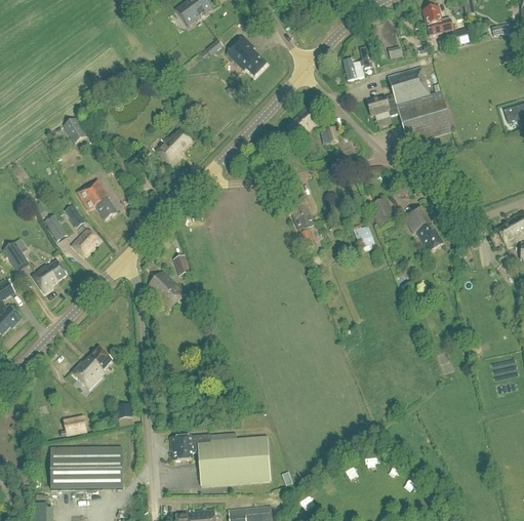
[(212,5),(208,0),(185,0),(175,6),(187,24),(200,14),(199,12),(203,10),(204,11),(212,5)]
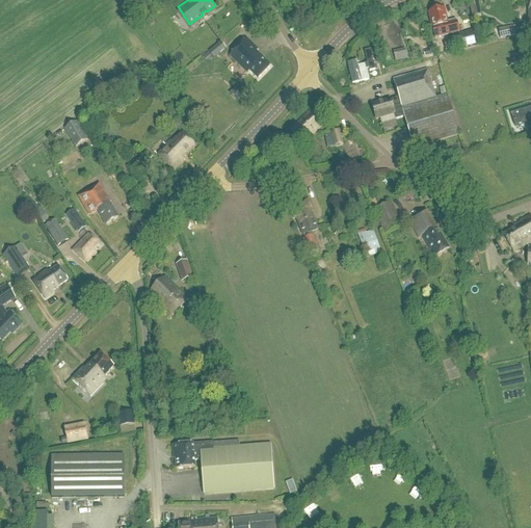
[(447,21),(443,5),(428,9),(434,35),(458,29),(456,19),(447,21)]
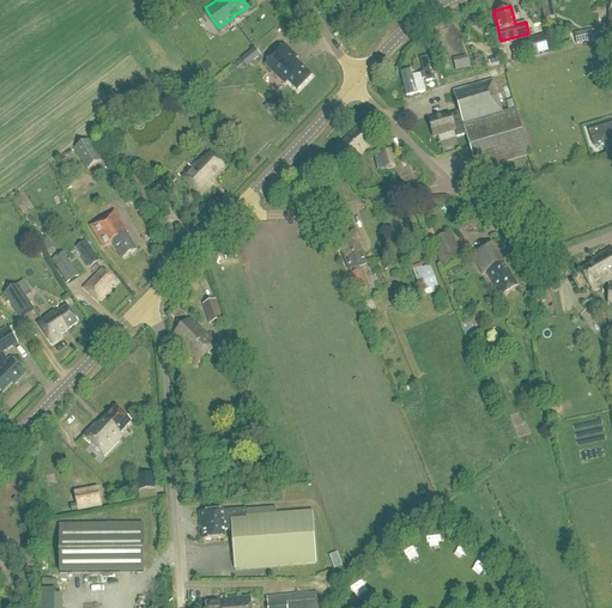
[(543,32),(534,35),(538,49),(547,46),(543,32)]
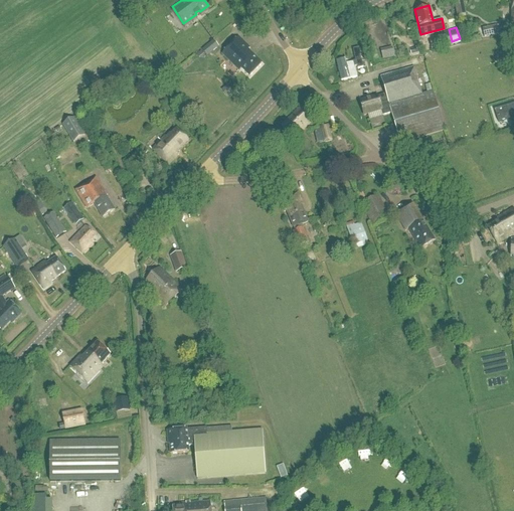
[(446,43),(444,33),(429,37),(432,46),(446,43)]
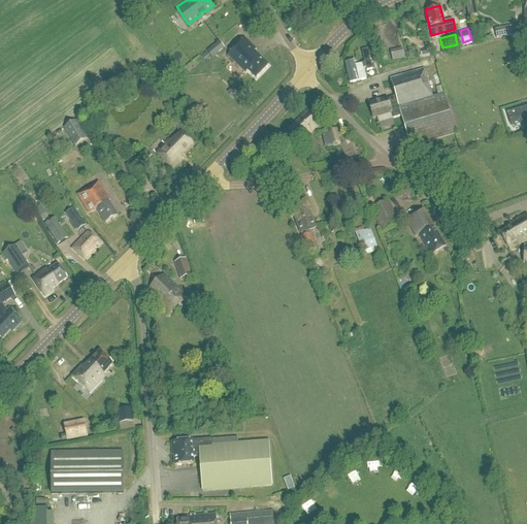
[(256,46),(244,35),(227,52),(244,69),(246,67),(256,75),(268,62),(254,47),(256,46)]
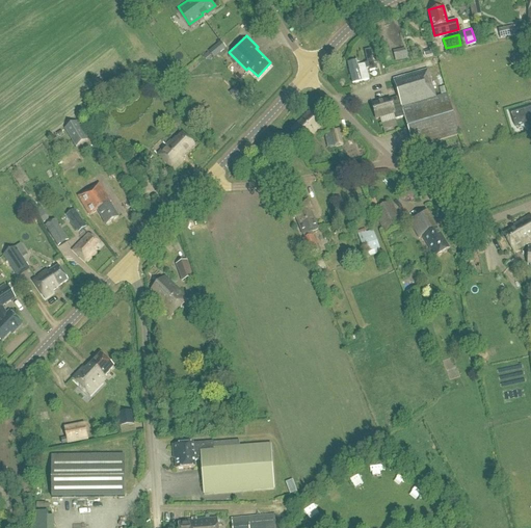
[(219,38),(207,48),(212,54),(223,45),(219,38)]
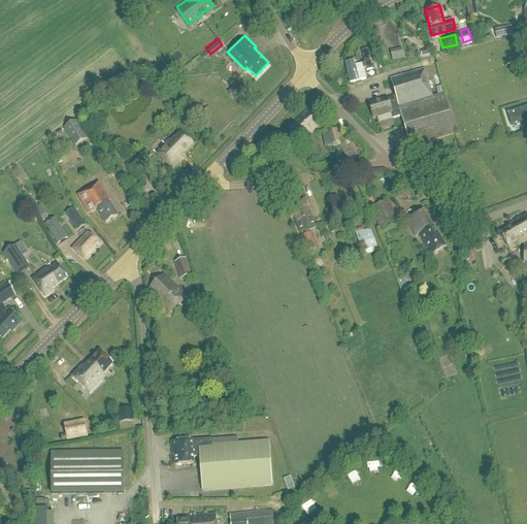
[(432,94),(424,66),(390,76),(395,93),(387,96),(387,95),(368,101),(372,116),(390,110),(392,116),(400,113),(409,143),(454,130),(442,91),(432,94)]
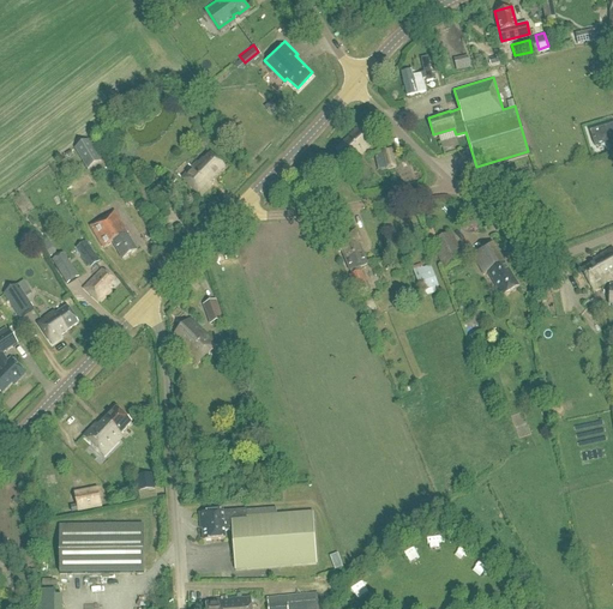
[(234,92),(228,88),(224,91),(221,86),(212,96),(223,106),(234,92)]
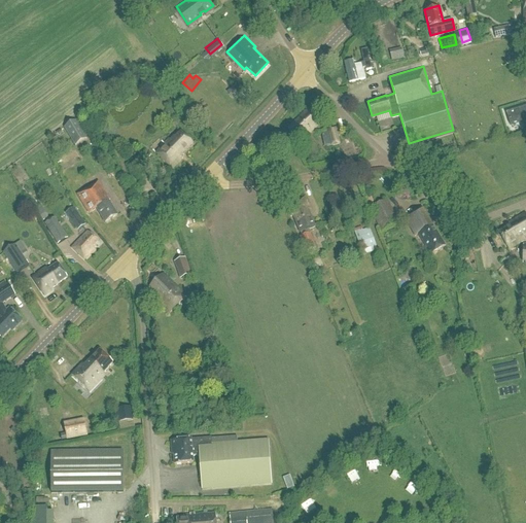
[(320,119),(307,106),(287,126),(297,137),(307,129),(309,131),(320,119)]
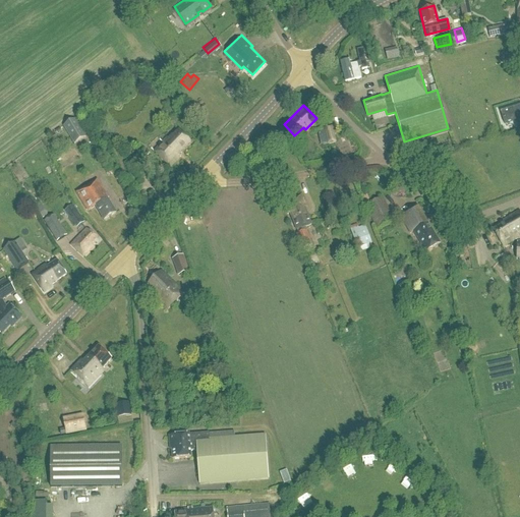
[(85,134),(74,116),(62,123),(73,141),(85,134)]
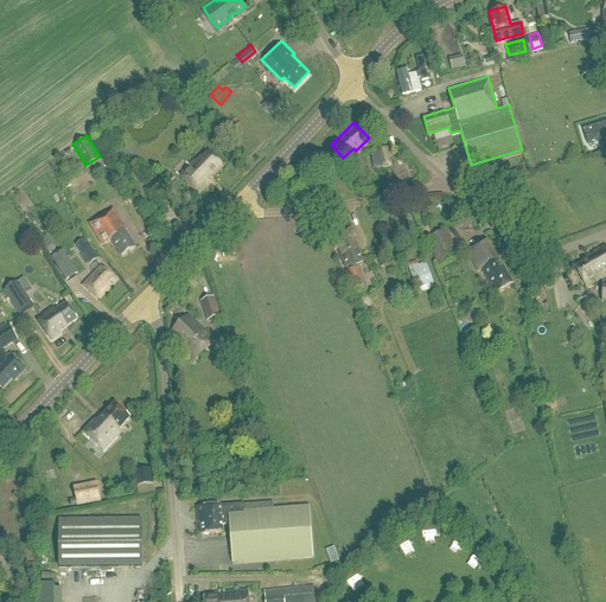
[(391,162),(387,143),(376,146),(380,165),(391,162)]
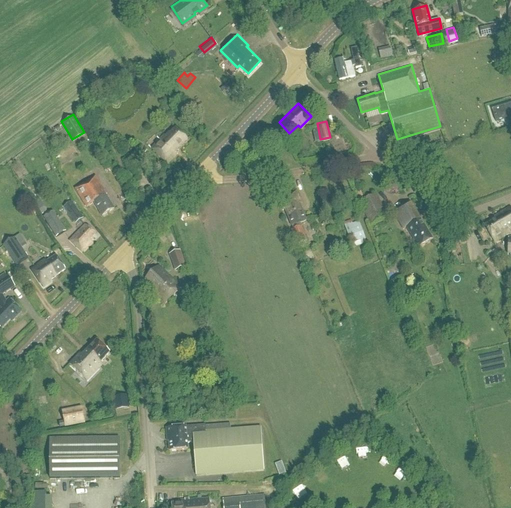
[(187,136),(175,125),(170,130),(169,129),(165,133),(164,132),(151,146),(167,161),(175,152),(173,150),(187,136)]
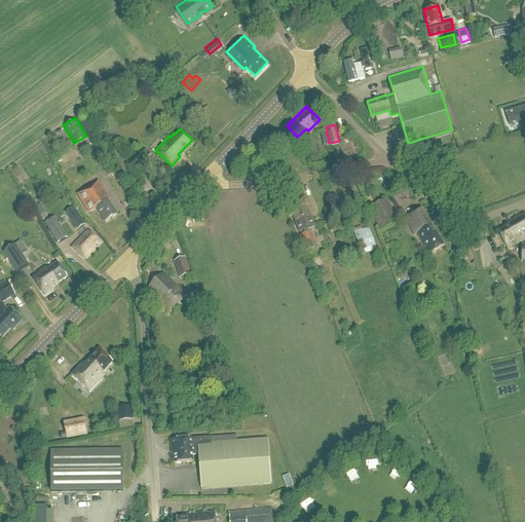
[(87,185),(107,218),(117,212),(108,197),(109,197),(98,178),(87,185)]
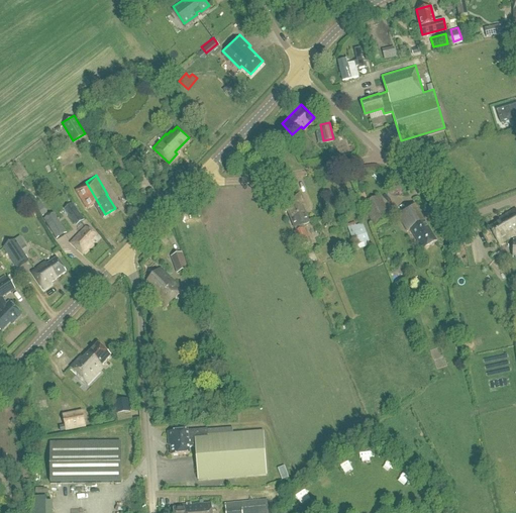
[(102,215),(105,214),(86,182),(76,188),(87,206),(94,202),(102,215)]
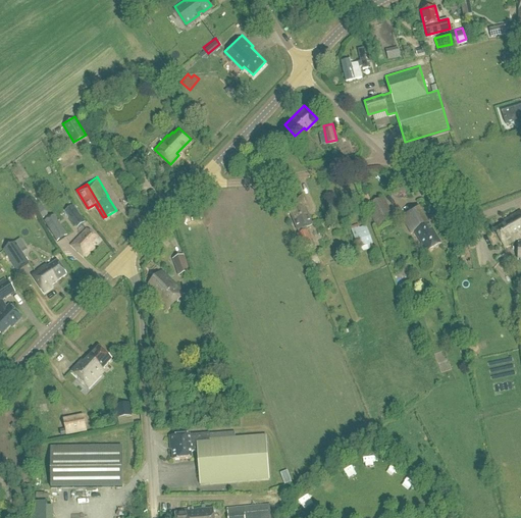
[(306,204),(302,192),(296,194),(296,196),(290,199),(289,197),(281,199),(287,212),(290,211),(297,227),(298,227),(299,230),(297,231),(302,246),(312,242),(305,224),(311,222),(304,205),(306,204)]
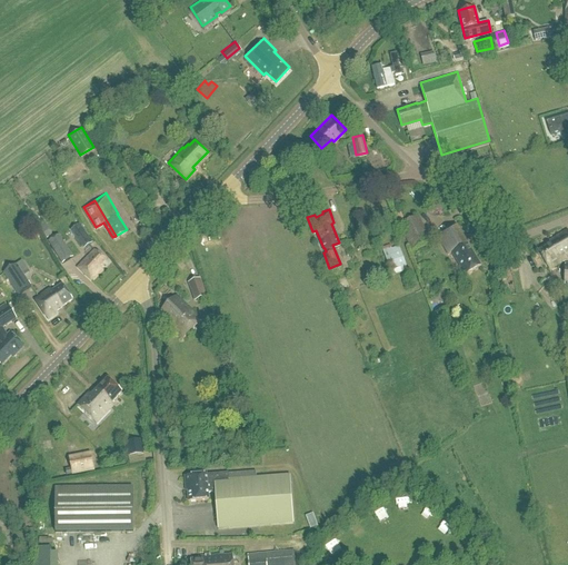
[(430,238),(418,212),(398,222),(411,248),(430,238)]
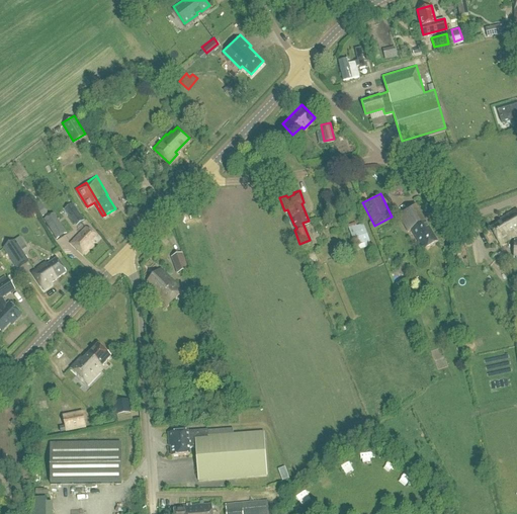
[(66,207),(78,224),(86,217),(73,201),(66,207)]
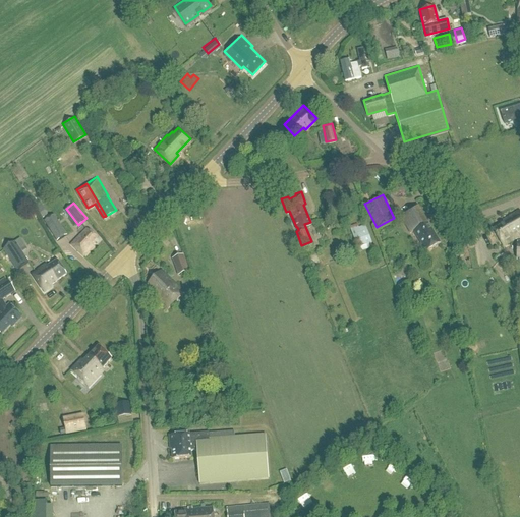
[(440,241),(416,204),(400,214),(410,230),(412,229),(425,250),(440,241)]
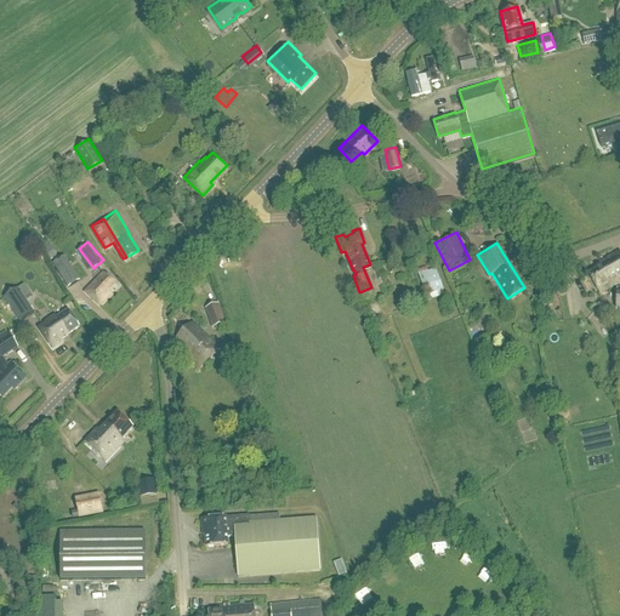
[(619,278),(619,250),(619,247),(597,260),(599,263),(587,271),(599,290),(619,278)]
